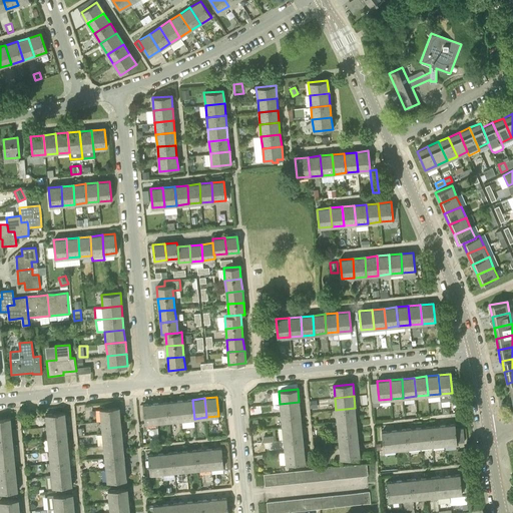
[(310,400),(310,409),(318,408),(317,399),(310,400)]
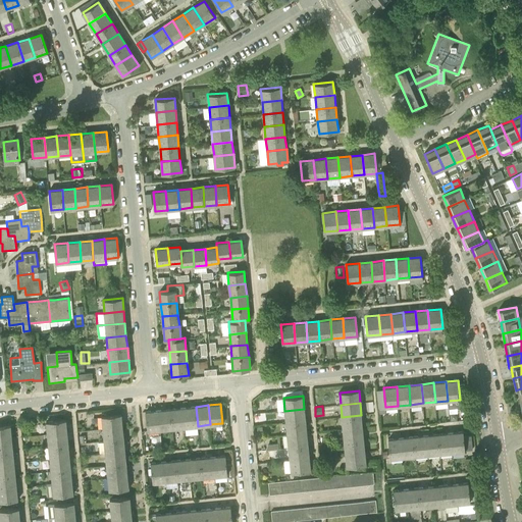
[(198,426),(196,407),(183,408),(185,427),(198,426)]
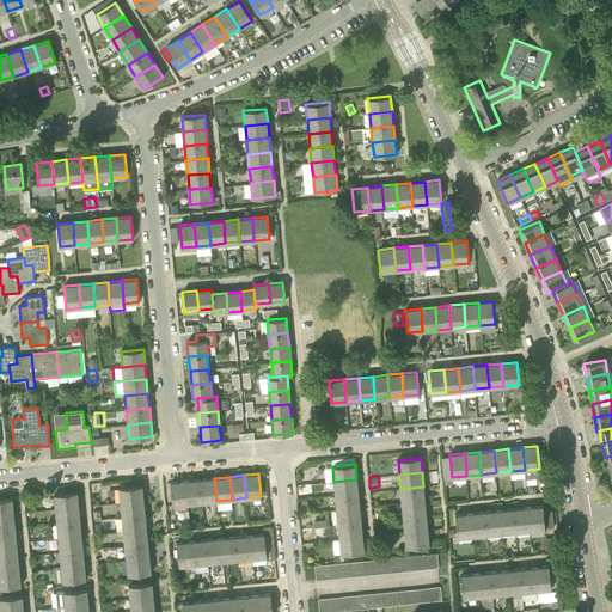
[(216,501),(214,478),(200,479),(202,502),(216,501)]
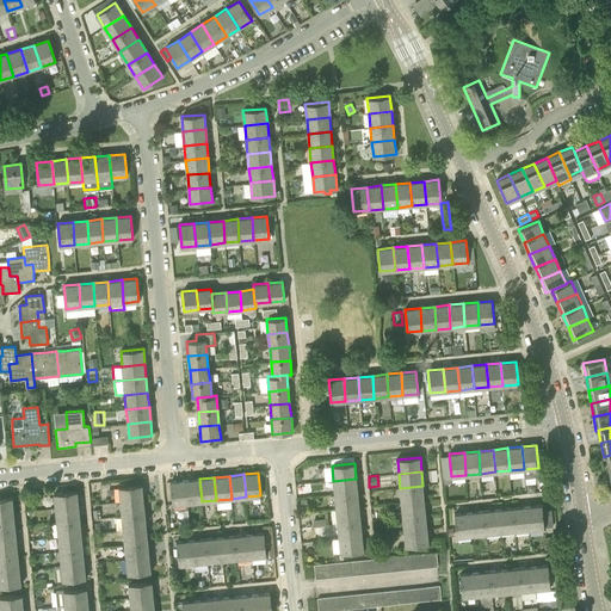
[(202,501),(199,479),(185,480),(187,503),(202,501)]
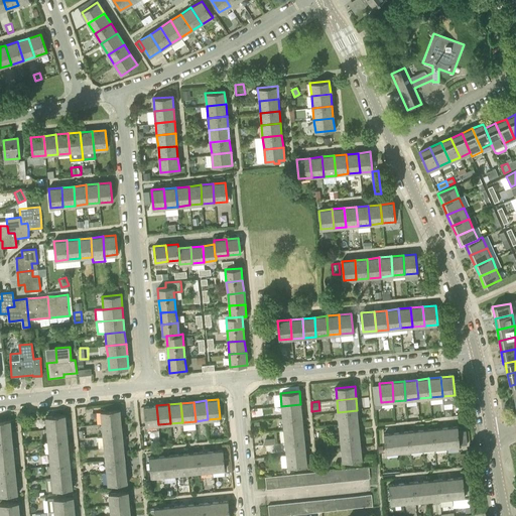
[(300,404),(281,406),(282,418),(302,416),(300,404)]
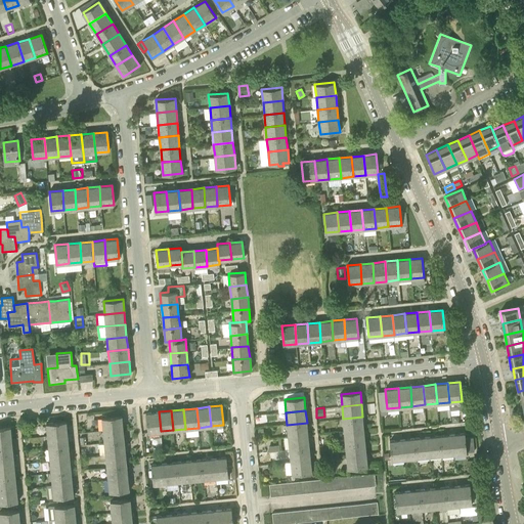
[(161,431),(159,411),(146,413),(148,433),(161,431)]
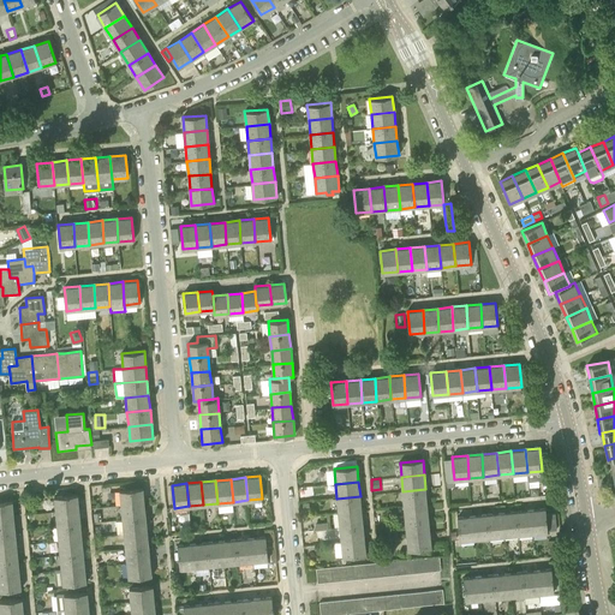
[(121,505),(144,503),(143,488),(120,490),(121,505)]
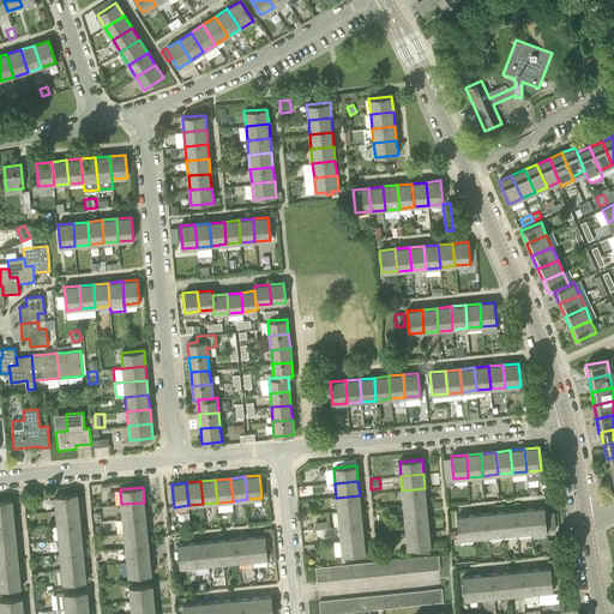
[(425,488),(402,491),(403,505),(426,503),(425,488)]
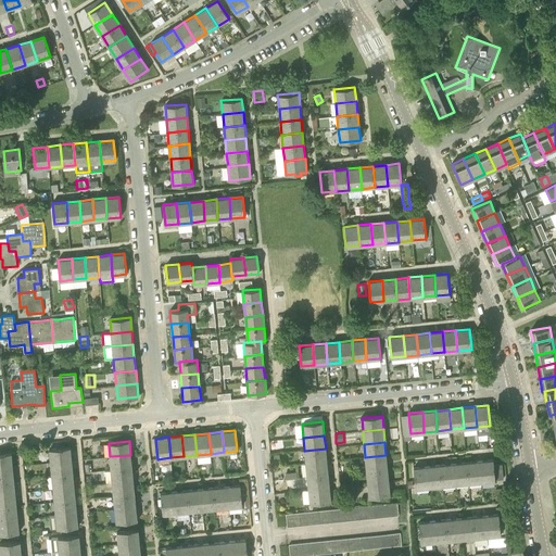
[(50,463),(72,460),(70,446),(49,449),(50,463)]
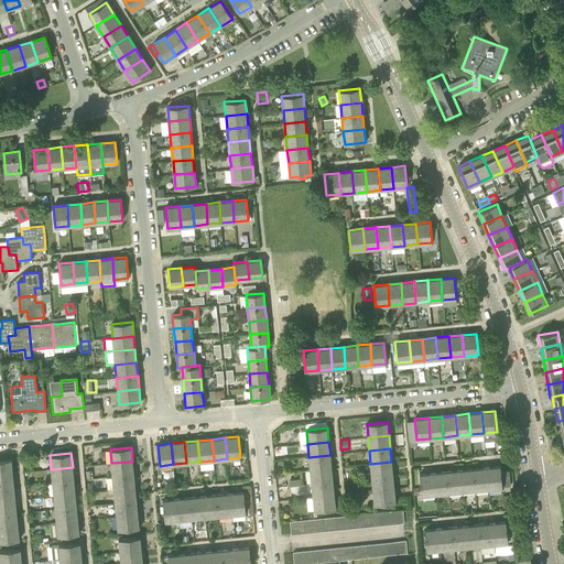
[(331,455),(308,457),(311,470),(332,468),(331,455)]
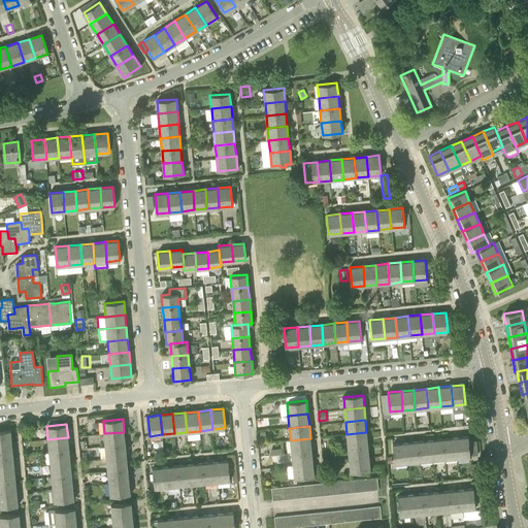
[(0,430),(0,443),(11,442),(10,430),(0,430)]
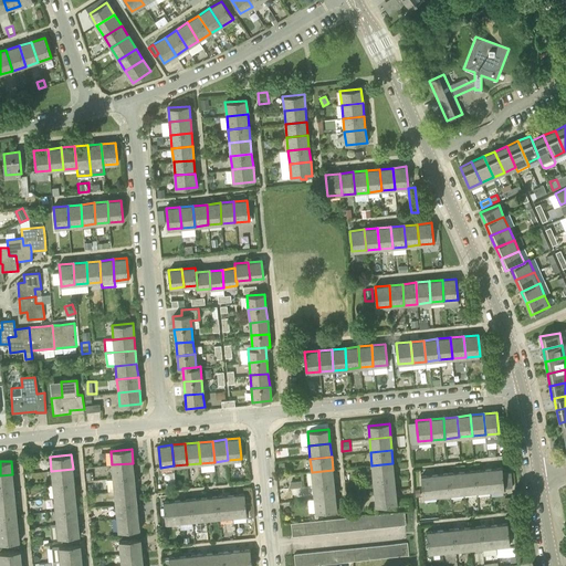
[(113,479),(134,477),(133,463),(112,464),(113,479)]
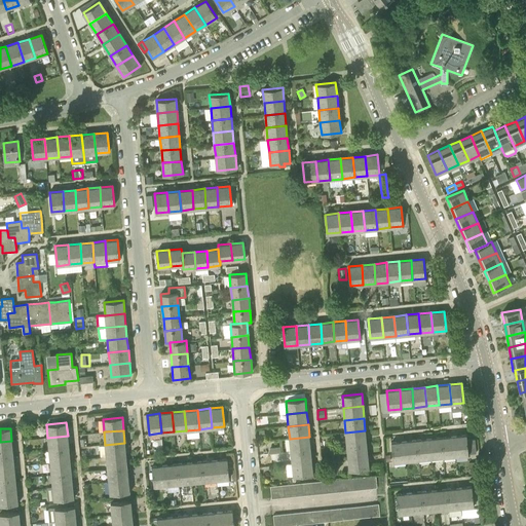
[(365,430),(345,433),(347,445),(367,443),(365,430)]
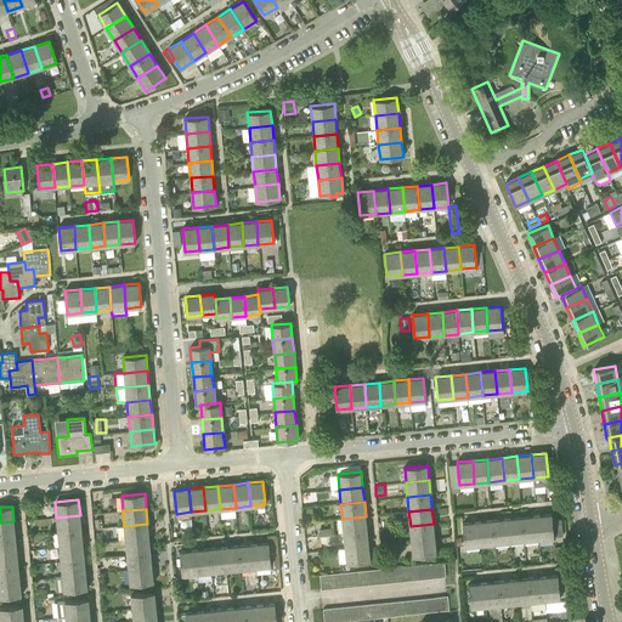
[(552,514),(537,515),(539,539),(554,537),(554,536),(563,536),(561,519),(553,520),(552,514)]
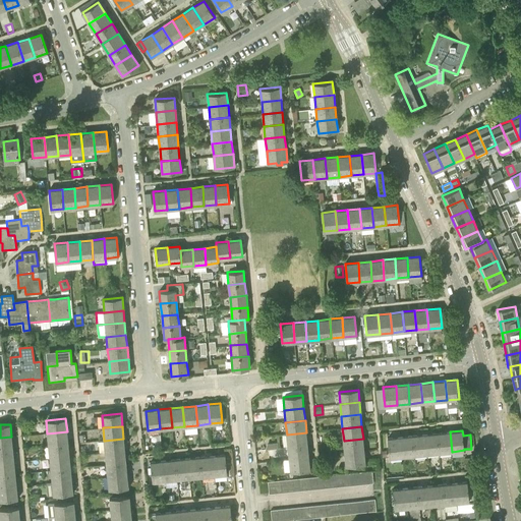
[(48,446),(68,444),(67,431),(47,433),(48,446)]
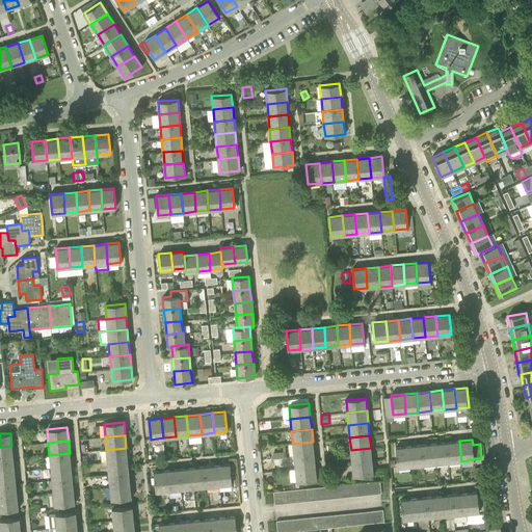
[(461,461),(459,441),(447,442),(449,462),(461,461)]
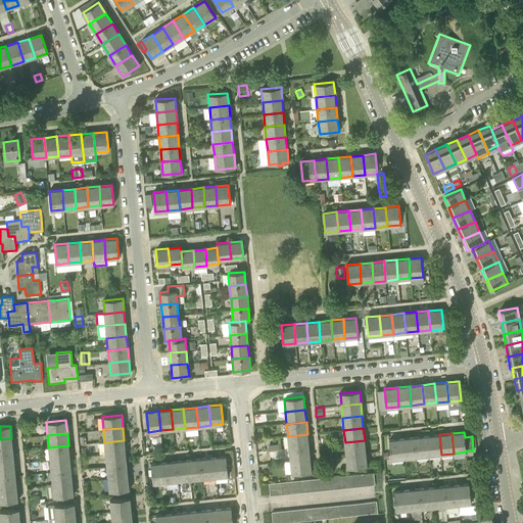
[(307,434),(288,436),(289,448),(308,446),(307,434)]
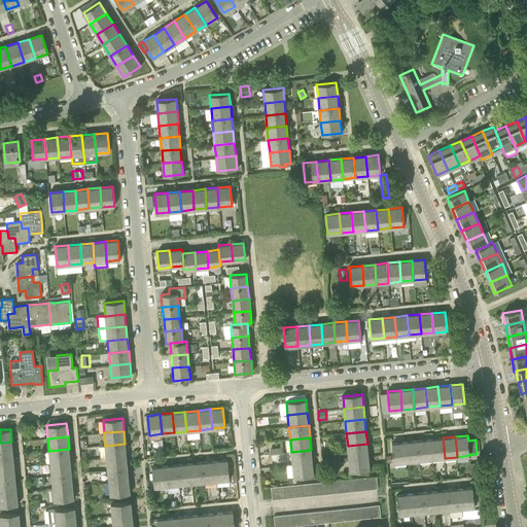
[(445,458),(443,437),(430,440),(432,459),(445,458)]
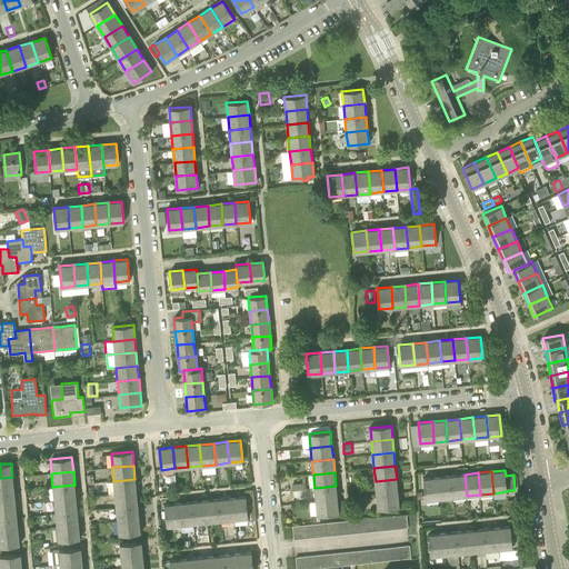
[(467,496),(465,475),(451,476),(453,497),(467,496)]
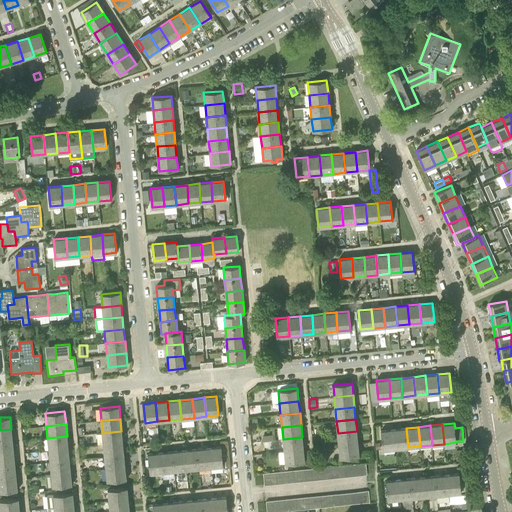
[(408,447),(406,428),(394,429),(396,448),(408,447)]
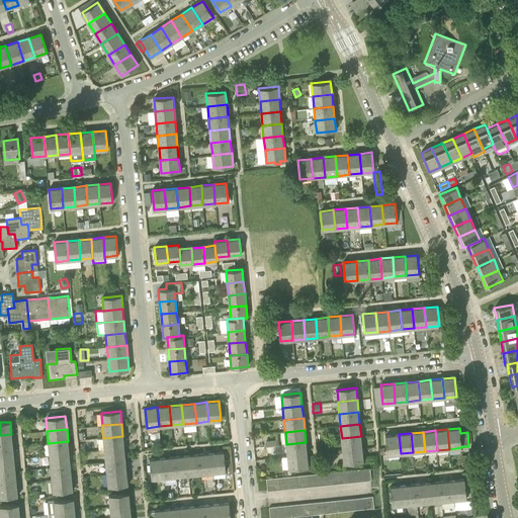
[(11,434),(0,435),(0,447),(12,446),(11,434)]
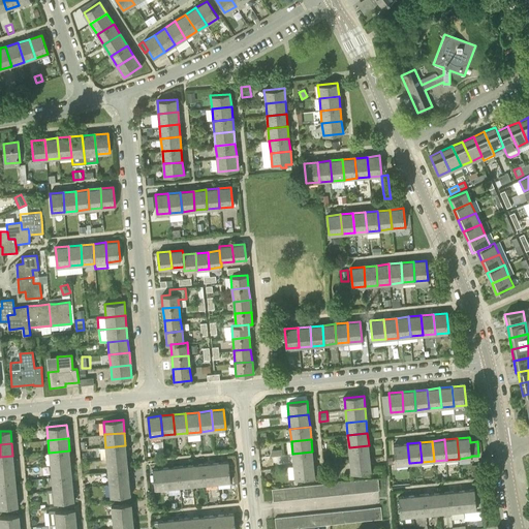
[(409,463),(407,443),(394,444),(396,465),(409,463)]
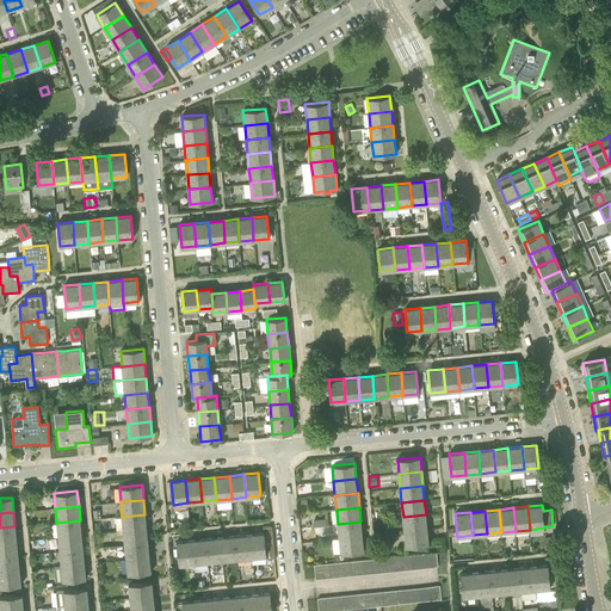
[(124,531),(146,529),(144,514),(122,517),(124,531)]
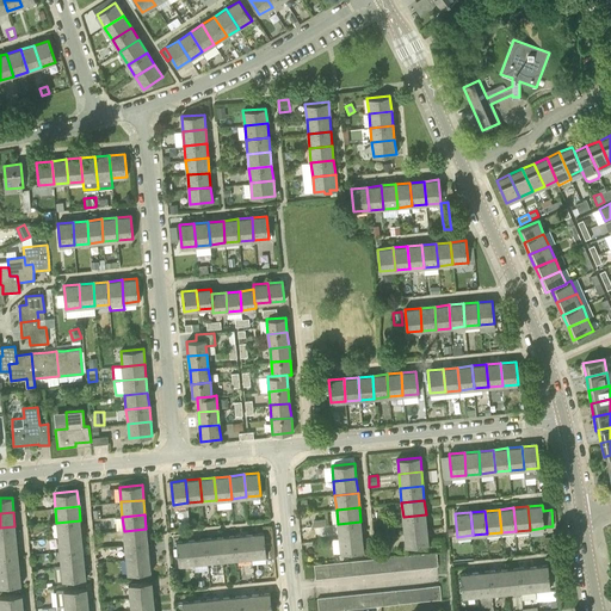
[(426,514),(403,517),(405,531),(427,529),(426,514)]
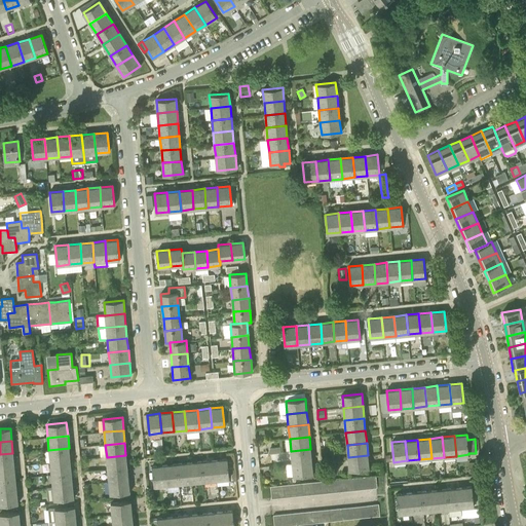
[(50,462),(70,460),(69,448),(48,450),(50,462)]
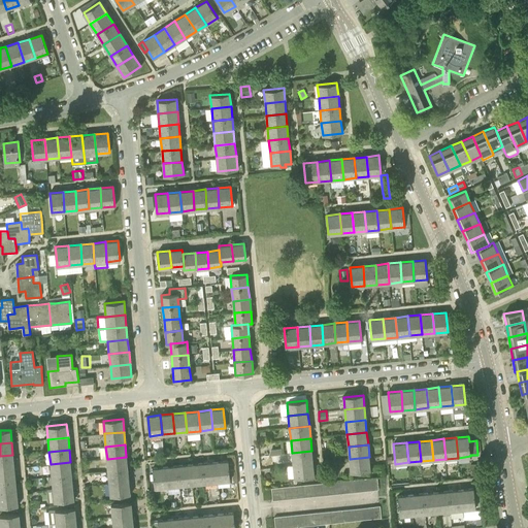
[(311,451),(292,453),(293,465),(312,463),(311,451)]
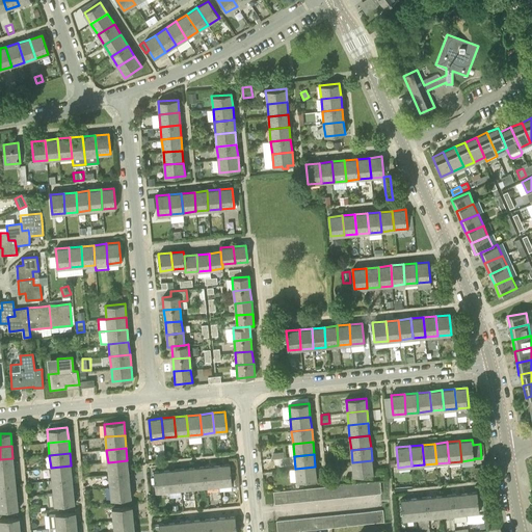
[(12,458),(0,459),(0,472),(15,472),(12,458)]
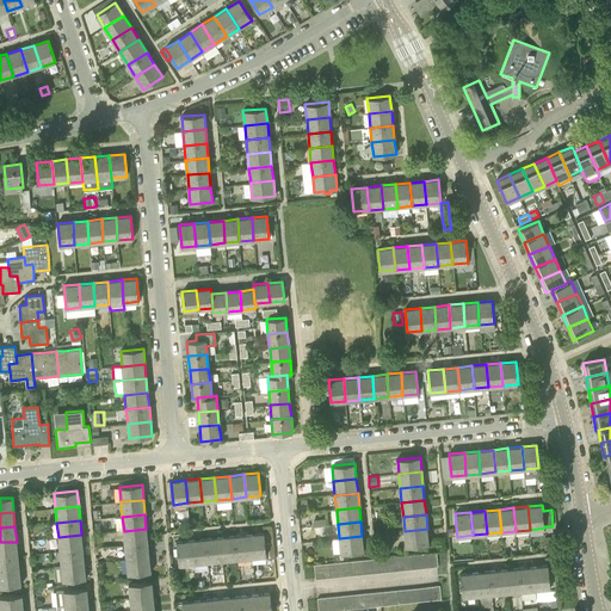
[(125,545),(148,543),(146,529),(124,531),(125,545)]
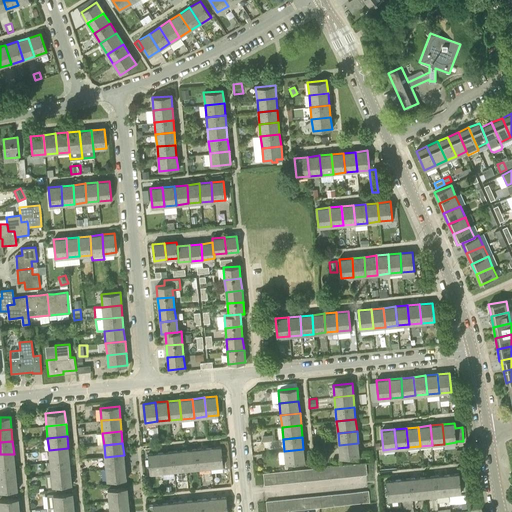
[(358,443),(339,445),(340,458),(359,456),(358,443)]
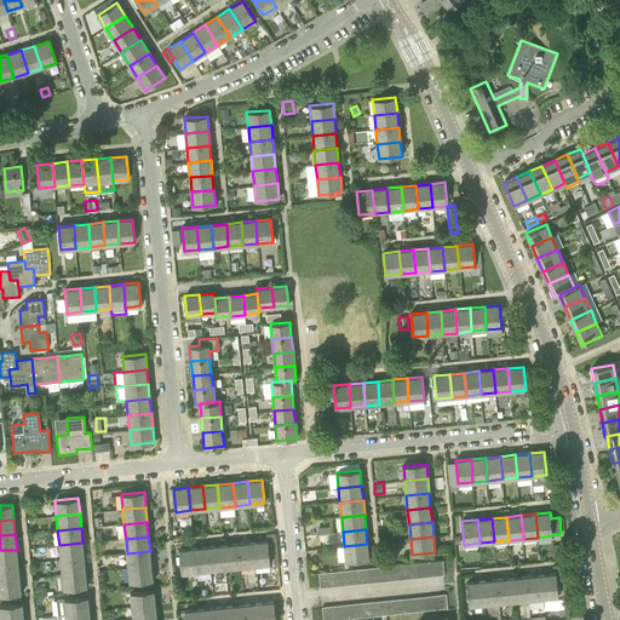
[(253,543),(256,566),(270,564),(268,541),(253,543)]
